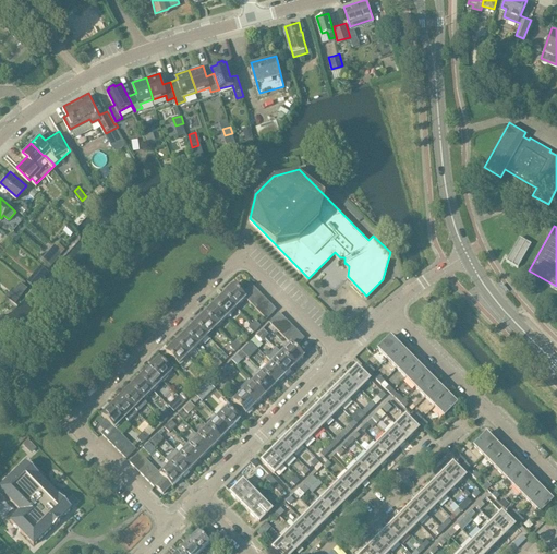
[(507,257),(518,264),(532,241),(520,235),(507,257)]
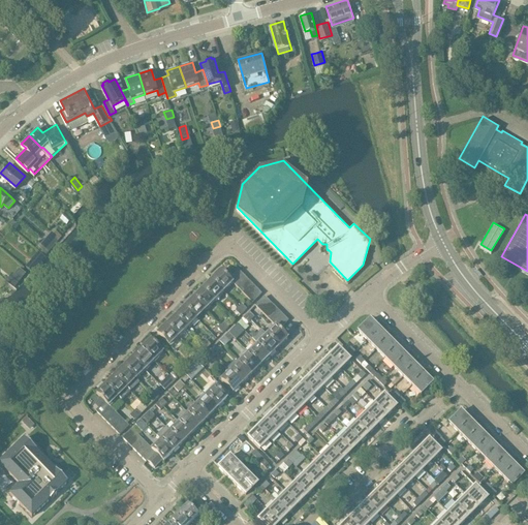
[(39,248),(34,254),(40,260),(47,254),(39,248)]
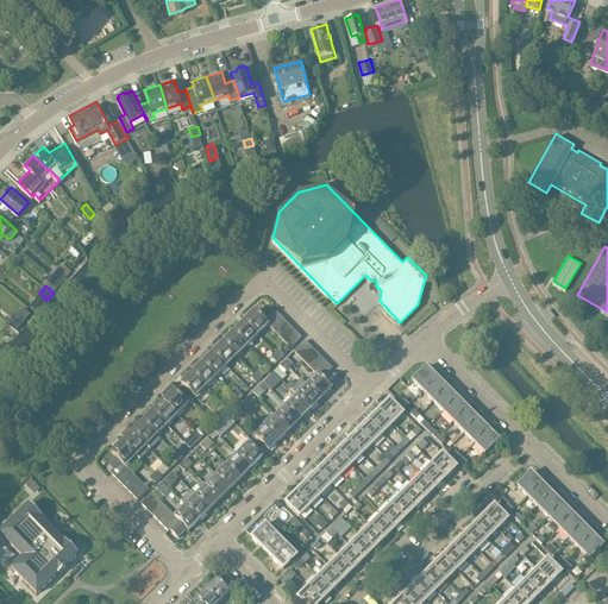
[(269,321),(264,316),(255,307),(244,318),(258,332),(269,322),(269,321)]
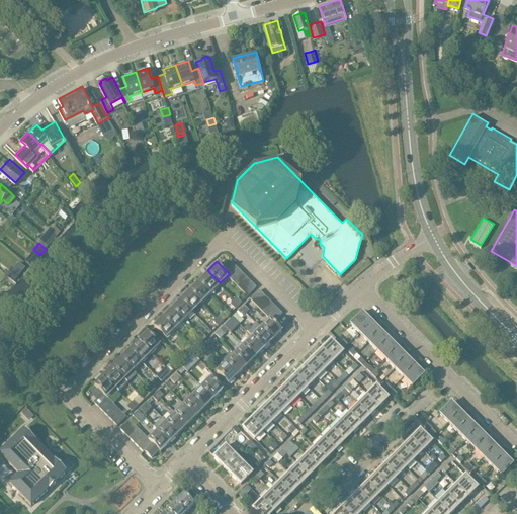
[(230,274),(239,266),(234,261),(225,269),(229,273),(229,274),(230,274)]
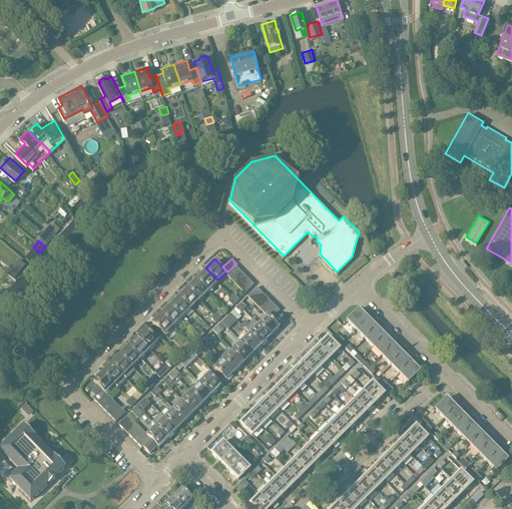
[(13,264),(8,270),(15,275),(20,269),(13,264)]
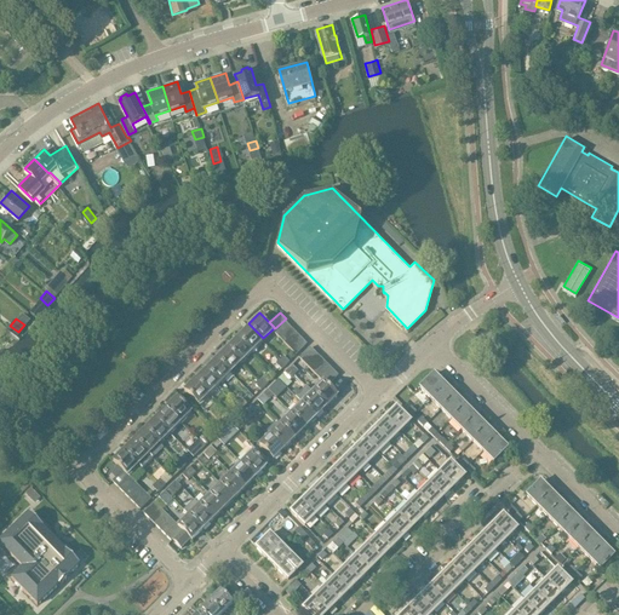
[(280,334),(291,323),(286,319),(275,328),(280,334)]
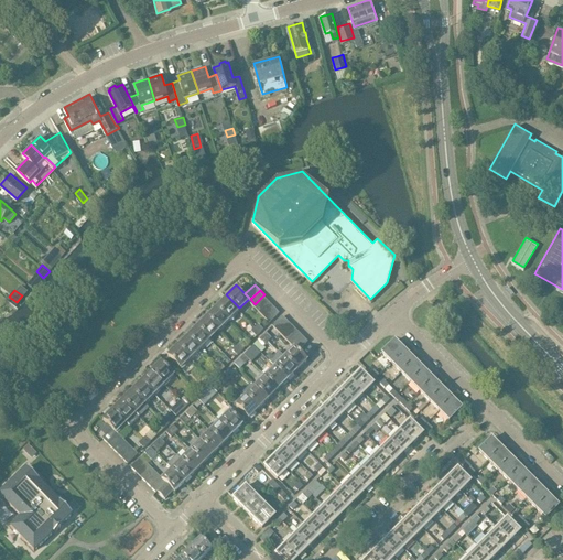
[(239,308),(226,294),(216,304),(229,318),(239,308)]
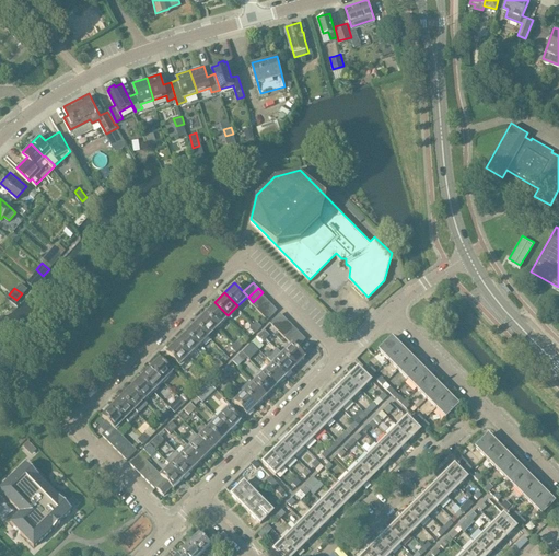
[(258,308),(268,298),(263,292),(253,302),(258,308)]
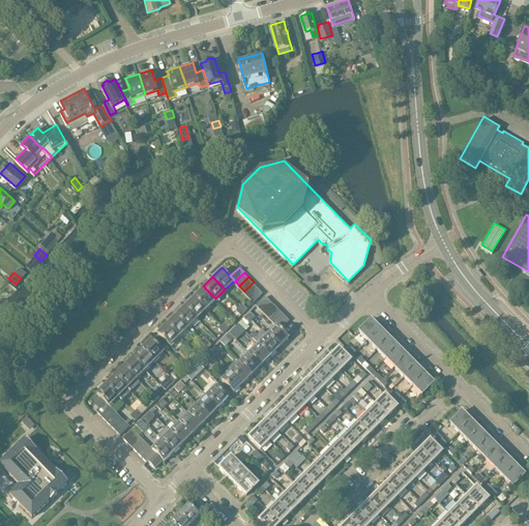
[(248,295),(258,286),(254,282),(244,291),(248,295)]
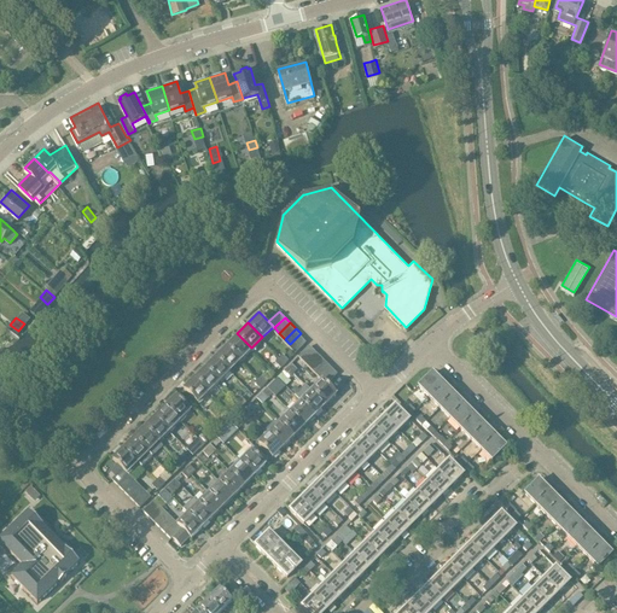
[(251,348),(237,333),(227,343),(242,358),(251,348)]
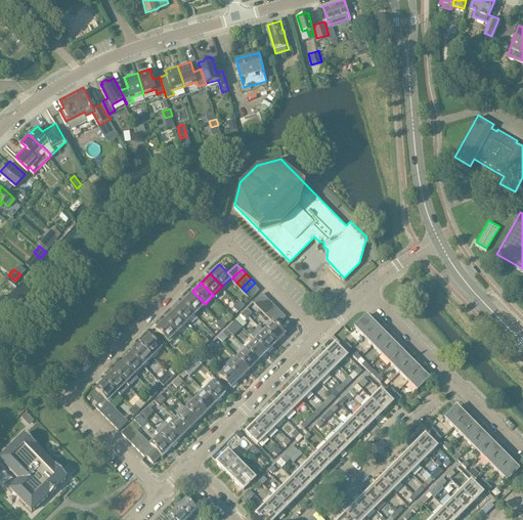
[(251,296),(260,288),(255,283),(246,292),(251,296)]
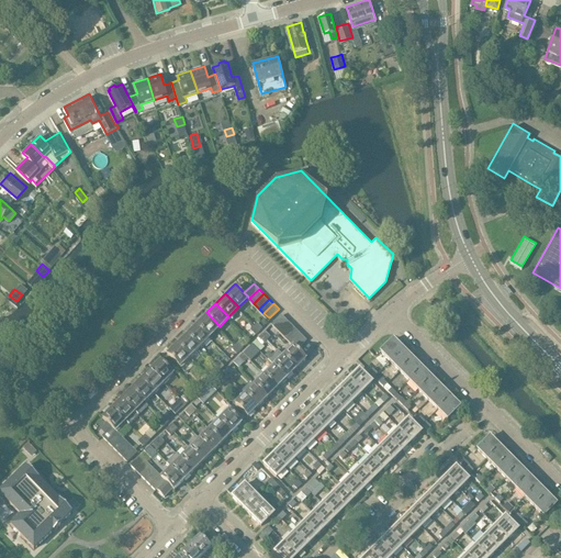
[(220,326),(206,312),(197,322),(210,335),(220,326)]
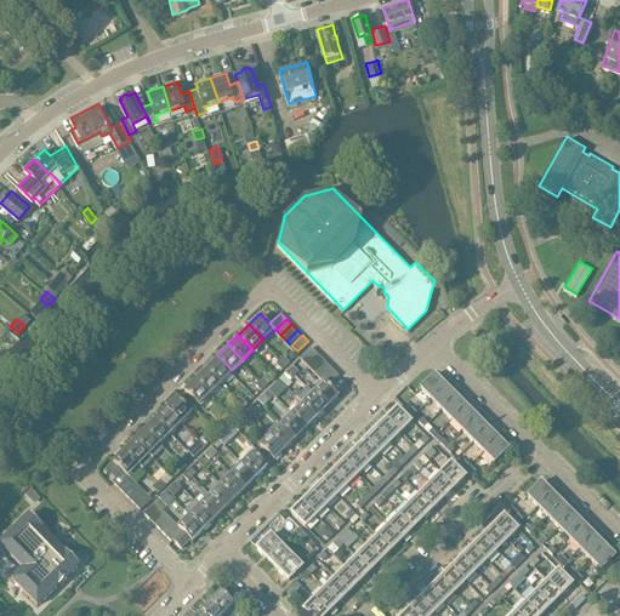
[(306,360),(317,351),(312,344),(301,355),(306,360)]
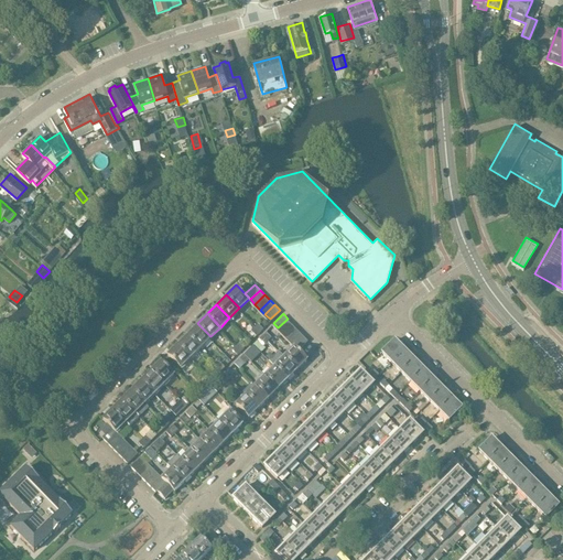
[(283,333),(293,323),(288,319),(278,327),(283,333)]
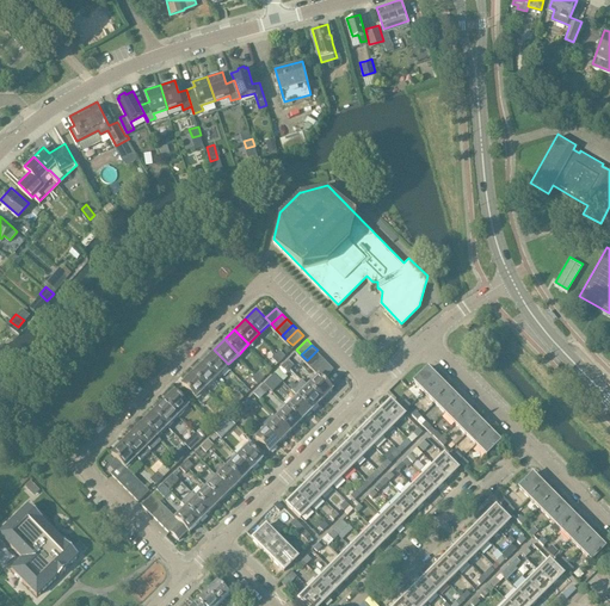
[(228,364),(214,350),(203,360),(217,375),(228,364)]
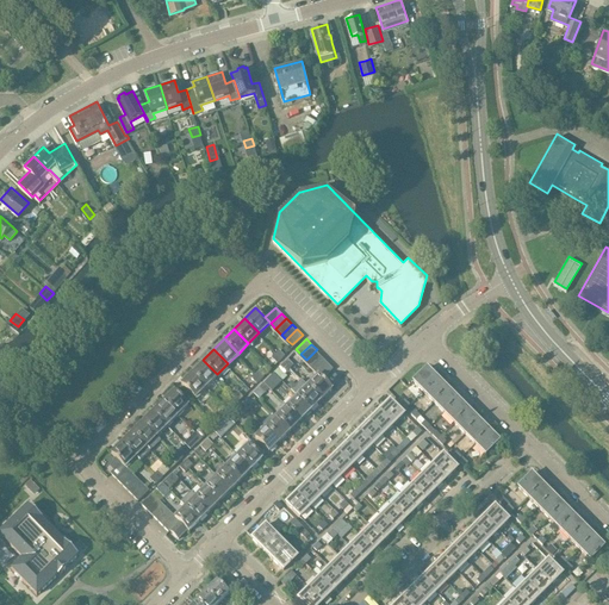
[(312,366),(322,355),(317,349),(306,360),(312,366)]
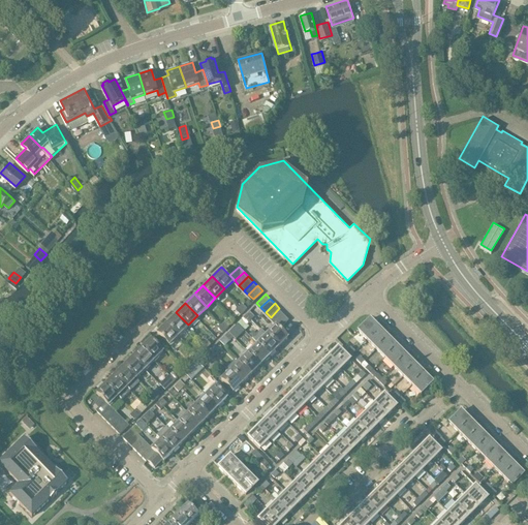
[(275,321),(284,313),(279,308),(271,317),(275,321)]
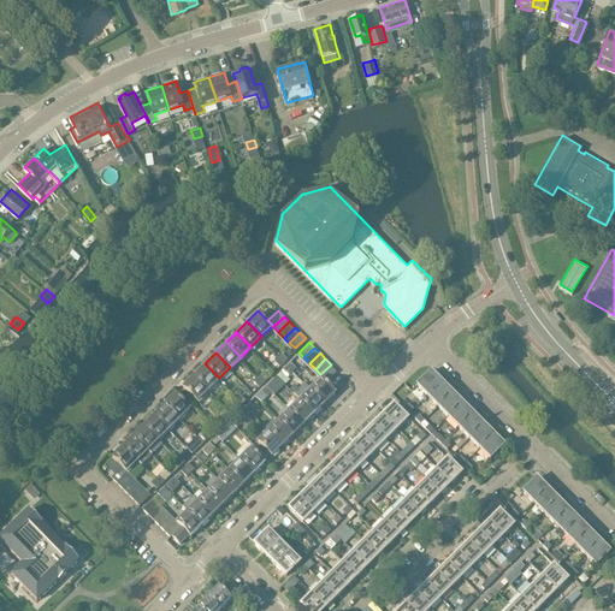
[(219,378),(205,363),(194,374),(210,389),(219,378)]
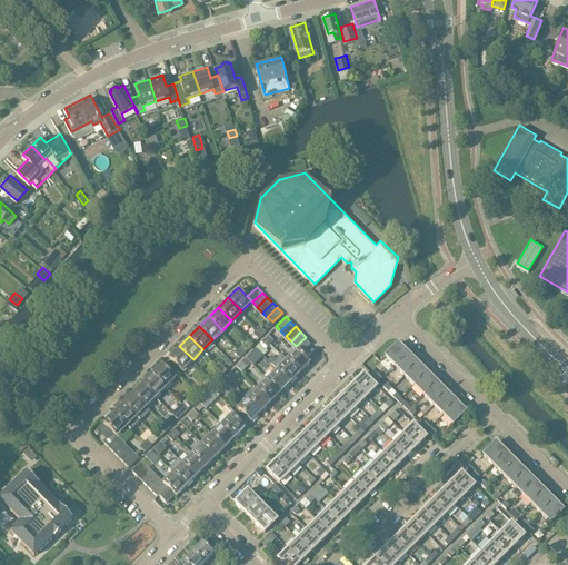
[(301,352),(311,342),(306,337),(296,346),(297,347),(301,352)]
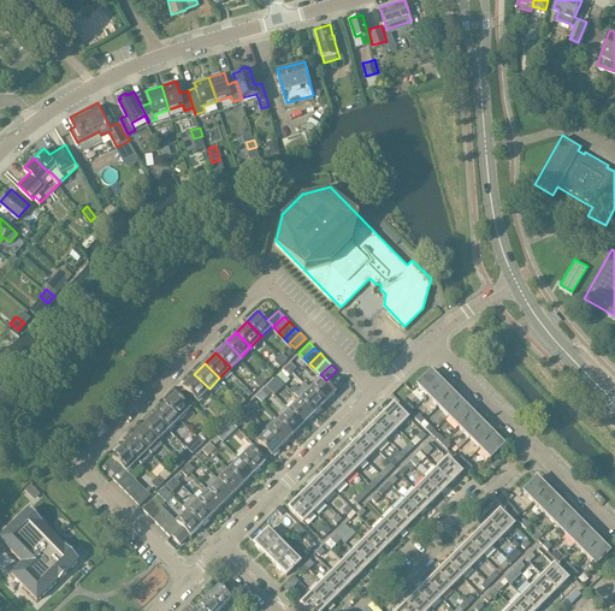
[(427,391),(442,378),(432,368),(418,381),(427,391)]
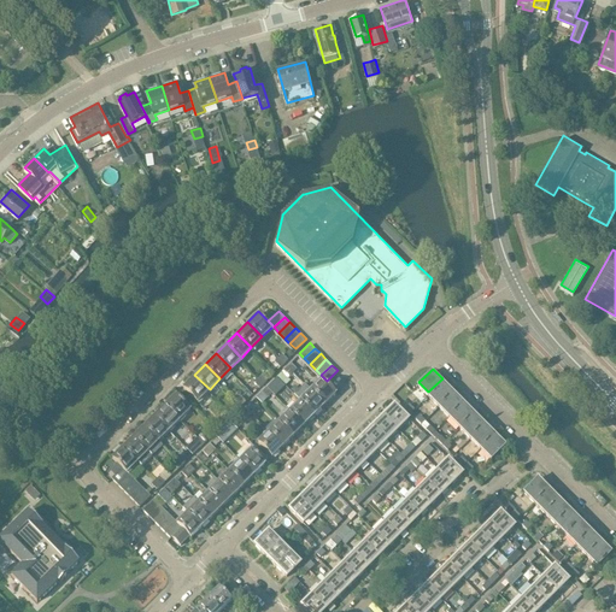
[(210,389),(194,375),(185,384),(199,399),(210,389)]
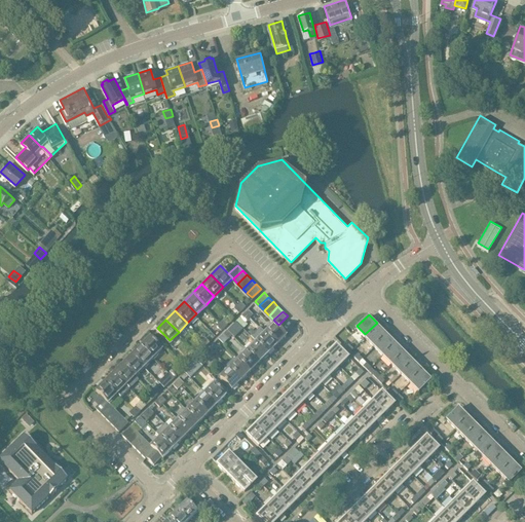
[(287,333),(278,325),(274,321),(265,330),(277,342),(287,333)]
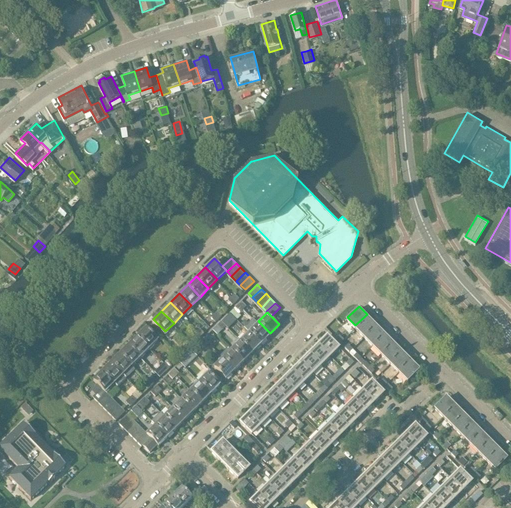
[(364,334),(376,323),(367,314),(355,325),(364,334)]
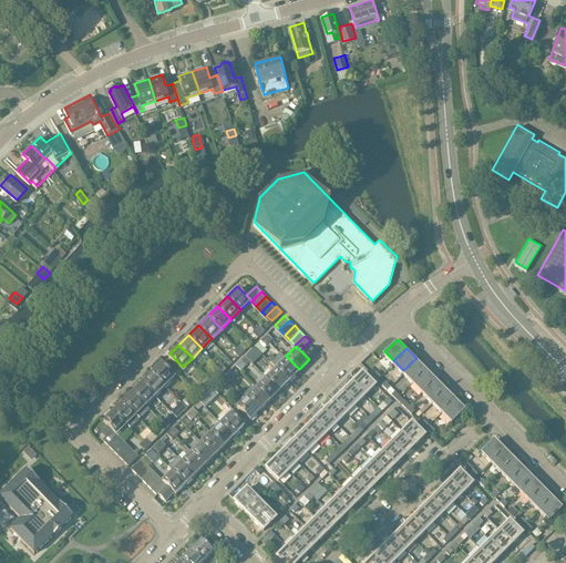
[(299,369),(286,356),(277,365),(290,378),(299,369)]
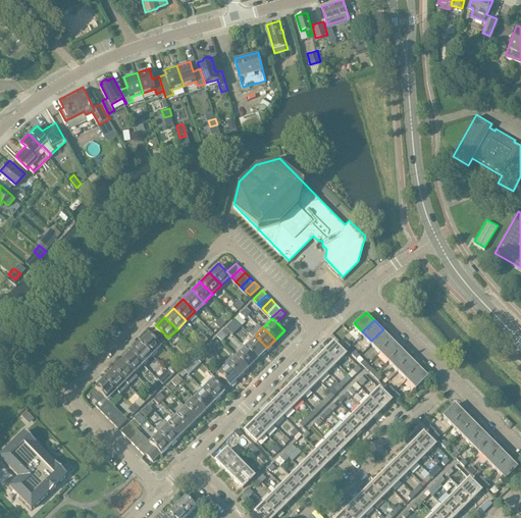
[(380,350),(393,339),(383,329),(371,341),(380,350)]
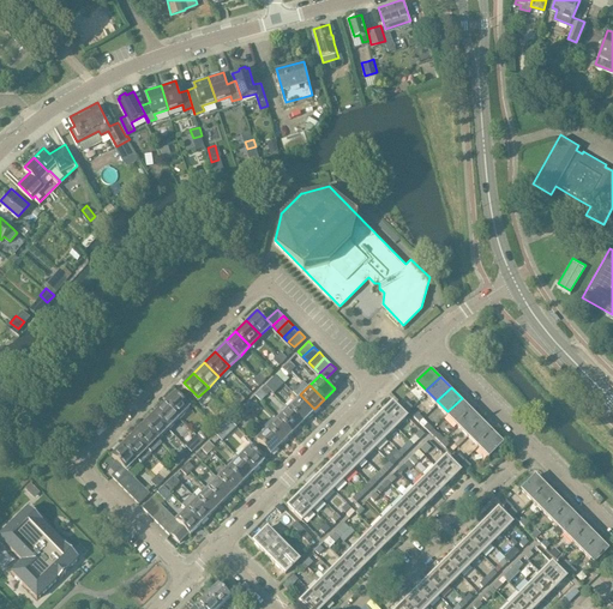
[(191,404),(176,390),(166,402),(180,416),(191,404)]
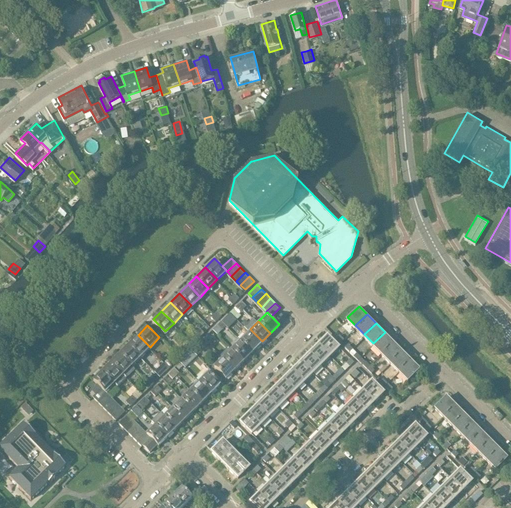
[(262,341),(250,329),(241,338),(253,350),(262,341)]
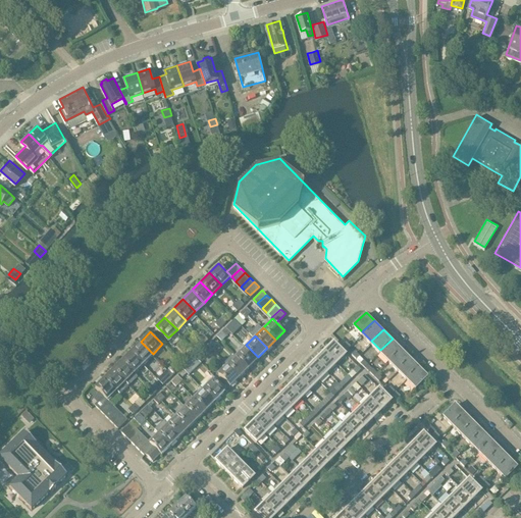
[(348,338),(344,342),(348,346),(352,342),(348,338)]
